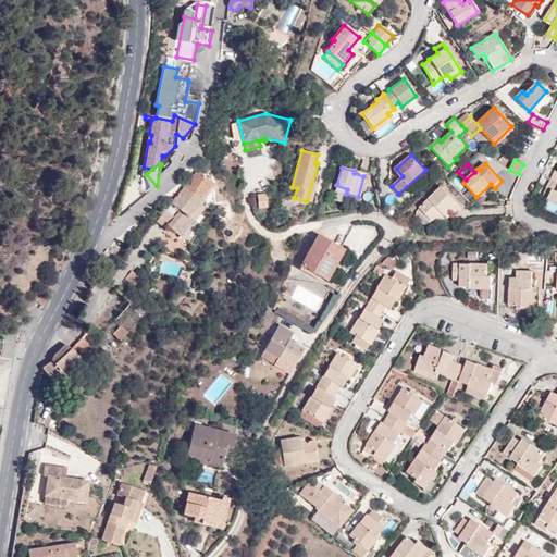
[(207,176),(199,170),(187,185),(205,198),(211,189),(210,183),(206,178),(207,176)]
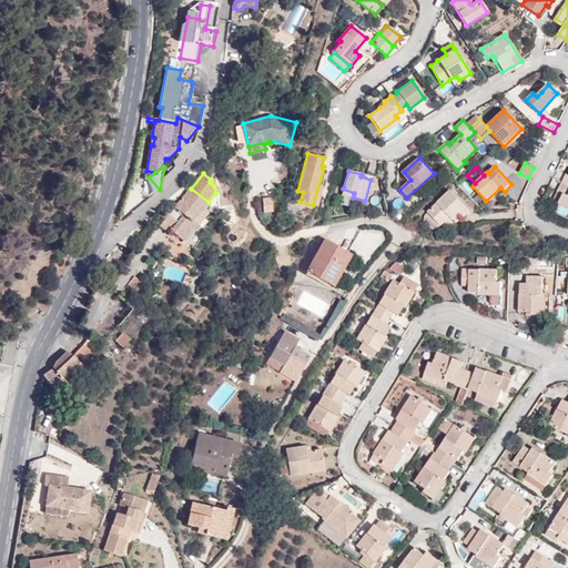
[(567,208),(567,186),(563,183),(558,191),(564,194),(559,203),(567,208)]
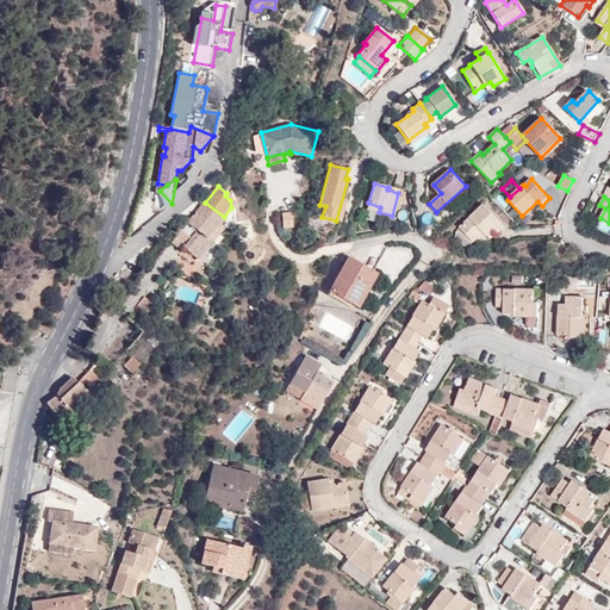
[(224,217),(205,203),(203,205),(221,221),(224,217)]
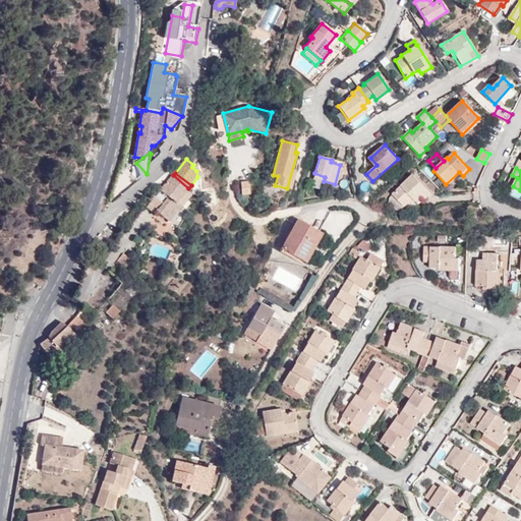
[(424,200),(431,193),(413,174),(389,198),(389,201),(397,210),(400,210),(413,198),(416,201),(421,196),(424,200)]
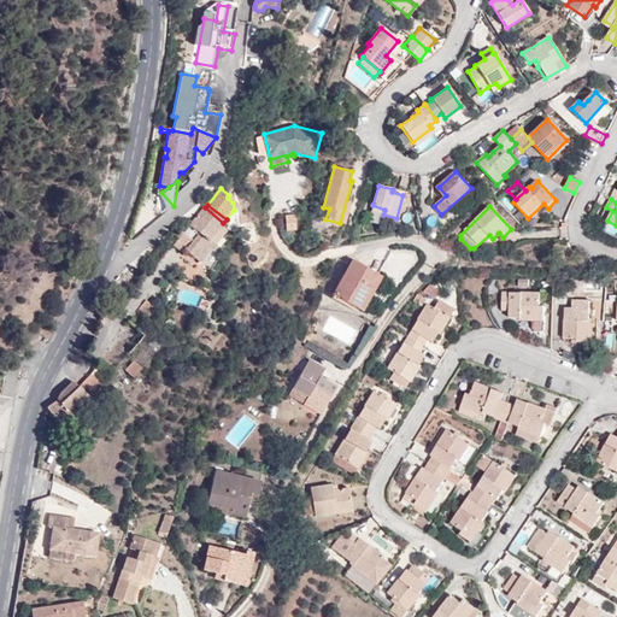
[(215,245),(210,240),(223,223),(205,207),(191,227),(199,234),(194,241),(186,251),(188,252),(200,262),(215,245)]
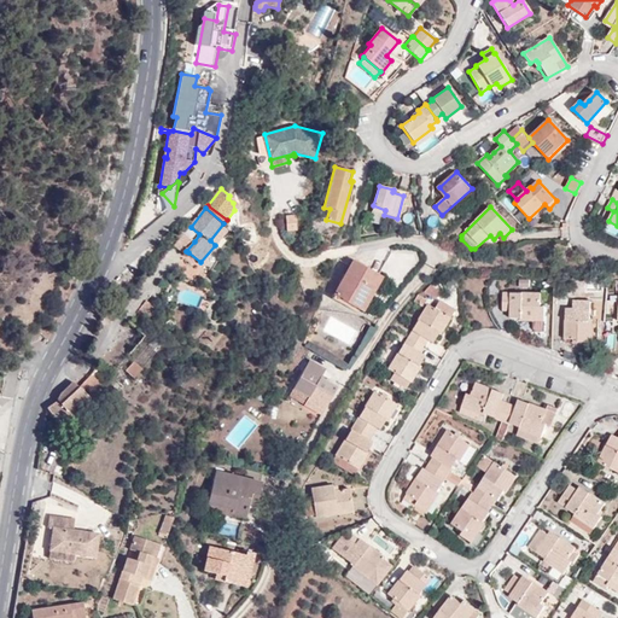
[(289,217),(287,234),(301,234),(301,217),(289,217)]
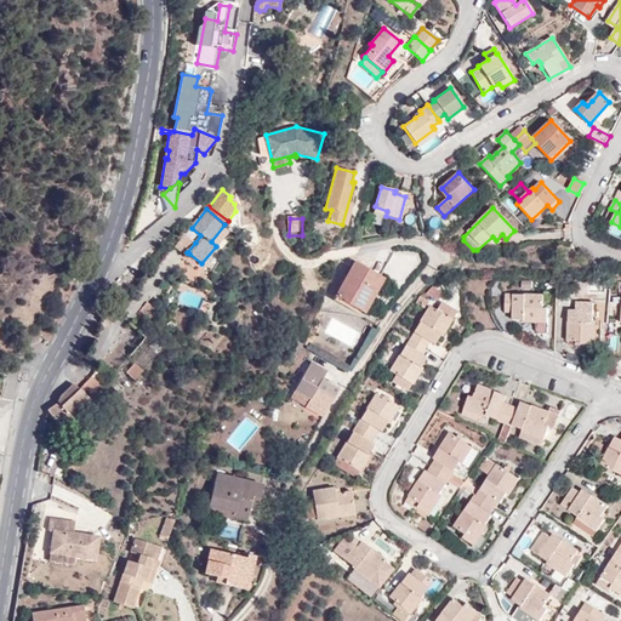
[(216,246),(229,228),(224,224),(211,241),(216,246)]
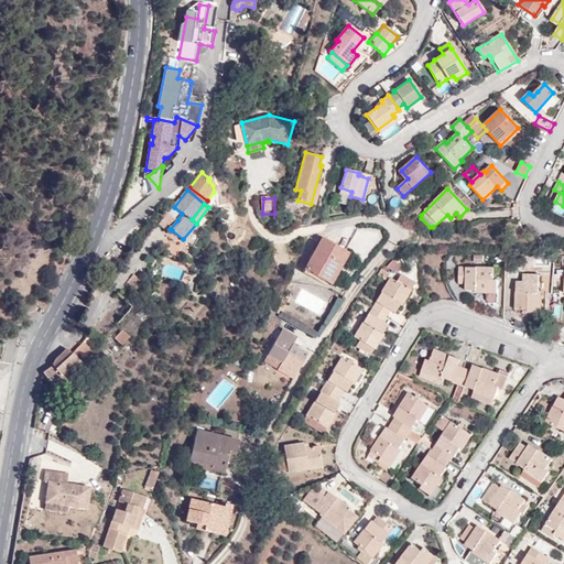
[(159,225),(169,234),(172,230),(170,229),(177,220),(169,214),(159,225)]
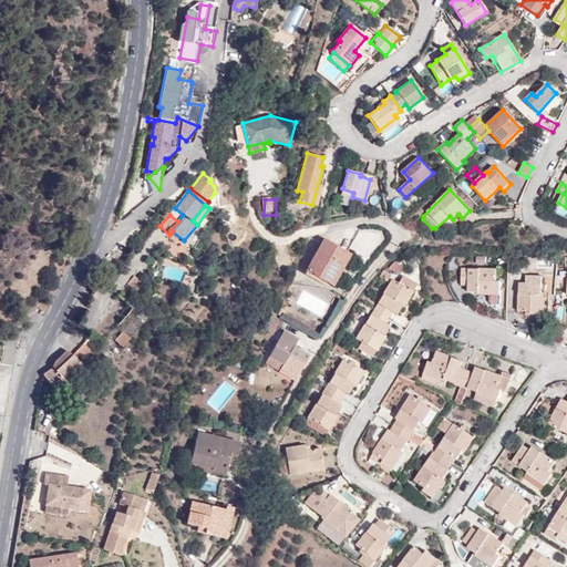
[(332,272),(336,274),(347,253),(323,240),(308,270),(315,275),(315,276),(327,282),(332,272)]
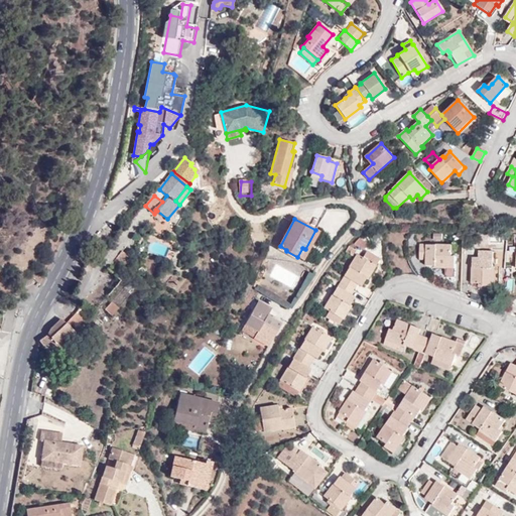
[(303,261),(319,232),(315,230),(305,249),(302,248),(297,257),(303,261)]
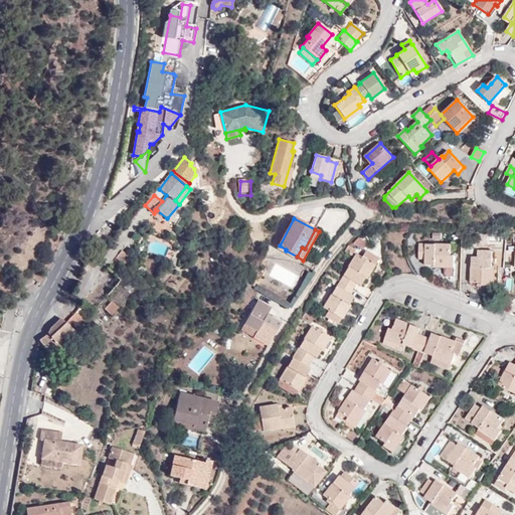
[(364,249),(368,243),(359,237),(355,244),(364,249)]
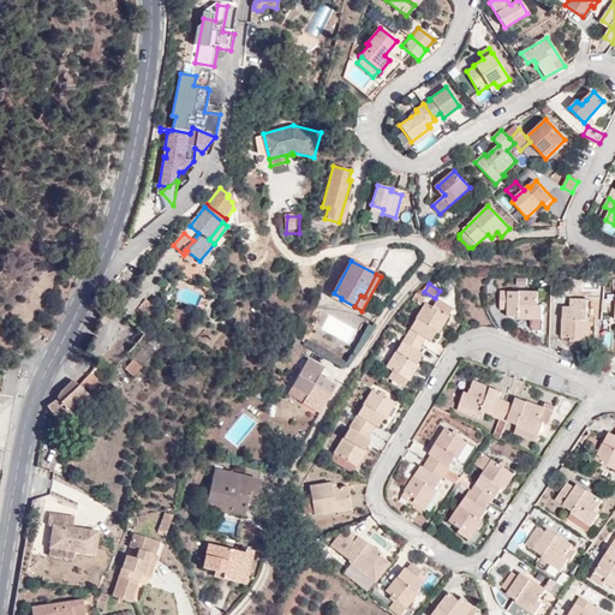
[(538,304),(538,292),(529,292),(500,291),(500,309),(508,309),(508,317),(518,317),(518,326),(542,326),(542,305),(538,304)]
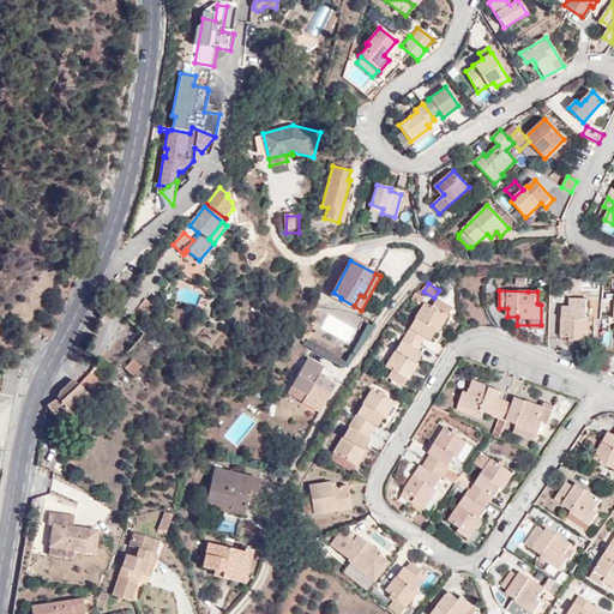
[(416,293),(411,301),(419,306),(423,298),(416,293)]
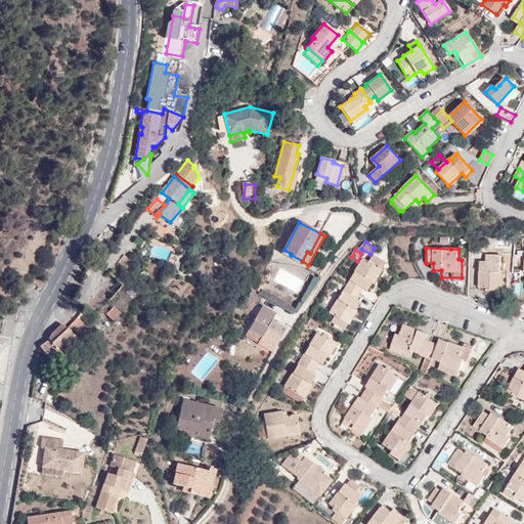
[(368,262),(362,258),(346,286),(359,294),(362,289),(366,291),(370,284),(373,285),(386,263),(373,255),(368,262)]
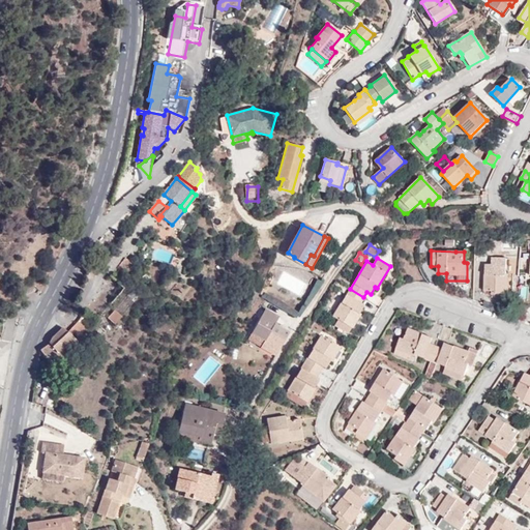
[(506,273),(506,258),(491,258),(491,265),(484,265),(484,291),(494,291),(494,292),(507,293),(508,274),(506,273)]
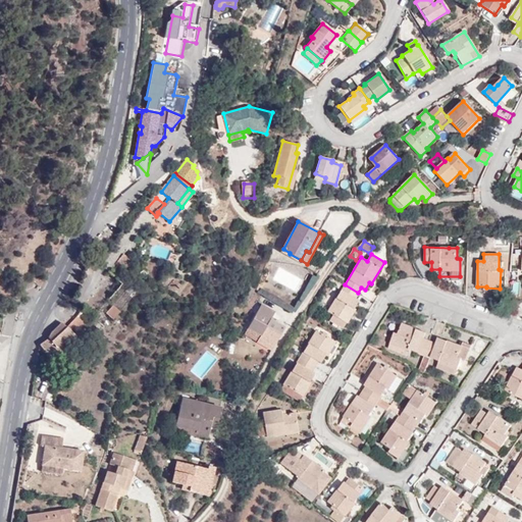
[(128,273),(133,260),(123,255),(115,265),(128,273)]
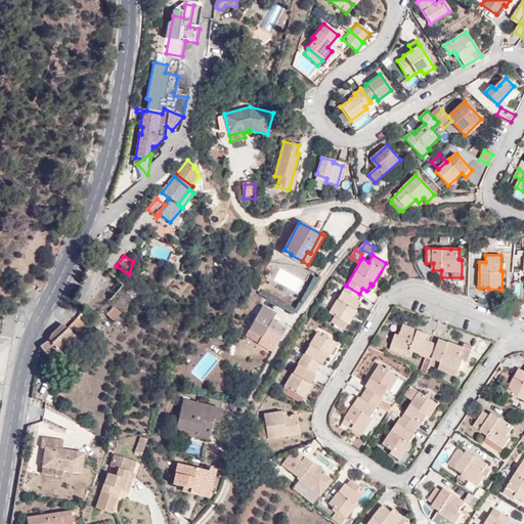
[(356,299),(359,294),(346,286),(330,313),(348,324),(357,310),(355,309),(359,302),(356,299)]
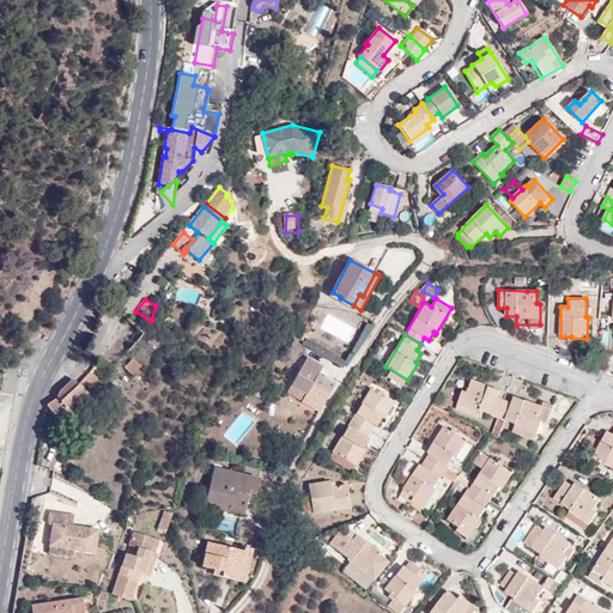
[(323,366),(308,358),(291,386),(307,394),(303,402),(319,412),(334,386),(317,376),(323,366)]
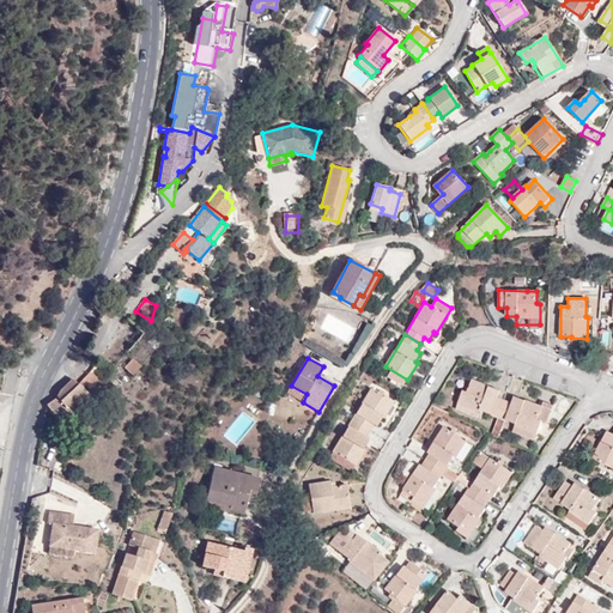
[(133,359),(126,368),(134,376),(141,366),(133,359)]
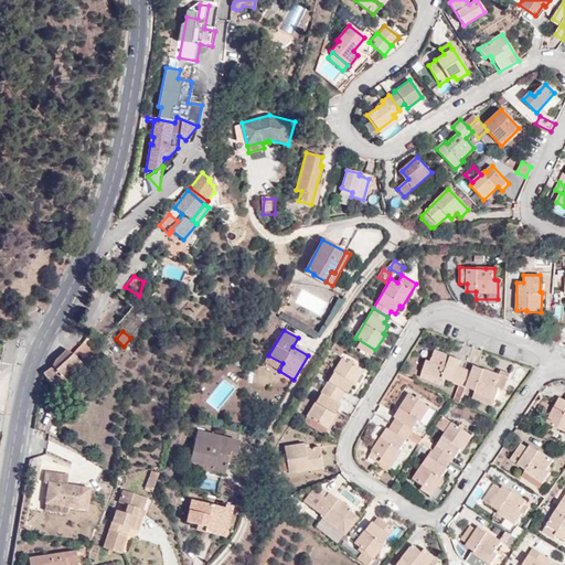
[(55,361),(53,366),(44,374),(49,381),(62,384),(78,369),(97,348),(87,338),(73,354),(67,350),(55,361)]
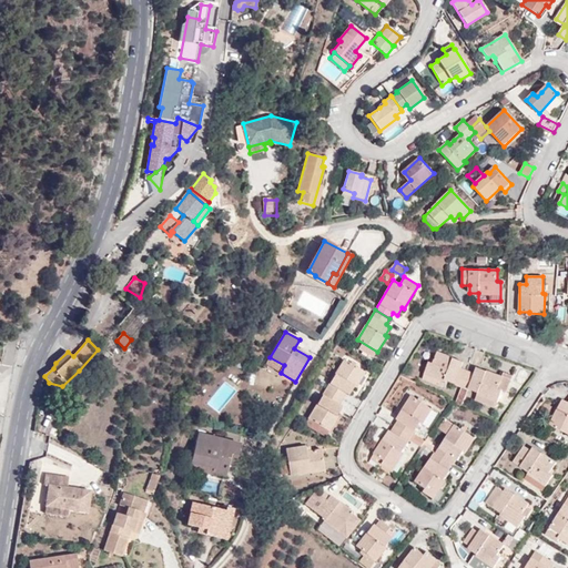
[(446,383),(447,381),(463,387),(468,372),(462,369),(465,363),(438,353),(434,364),(429,362),(425,374),(446,383)]
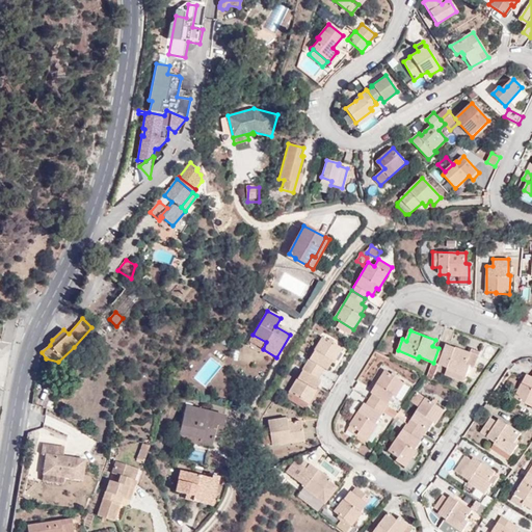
[(253,335),(248,342),(263,349),(266,342),(253,335)]
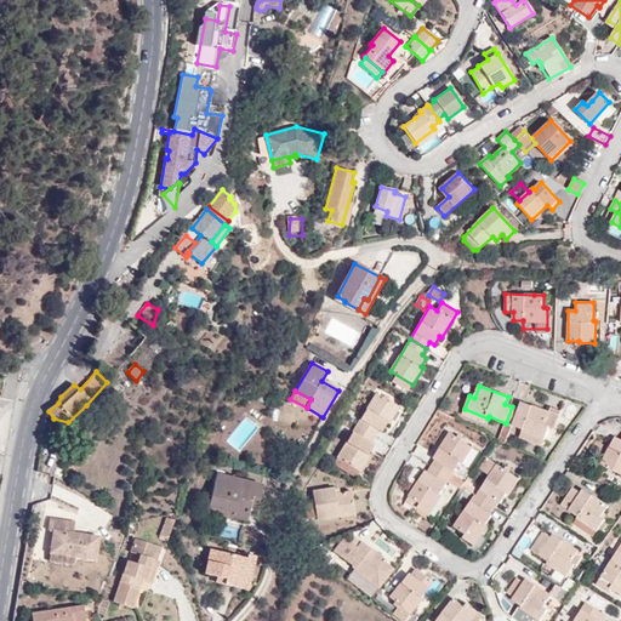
[(399,408),(377,394),(358,426),(374,436),(377,431),(381,432),(387,423),(389,425),(399,408)]
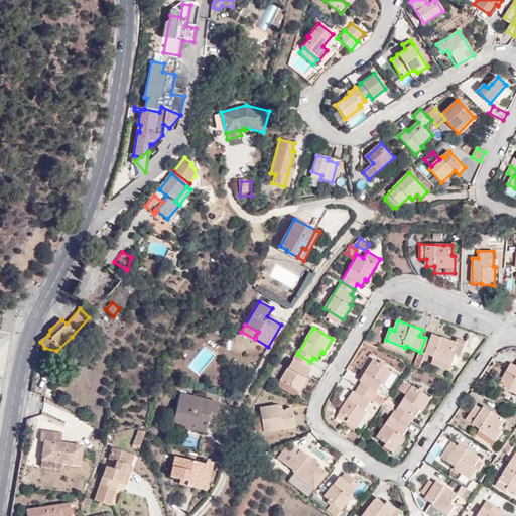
[(433,335),(431,341),(425,338),(420,352),(426,355),(426,354),(435,357),(434,359),(453,367),(457,356),(461,358),(467,342),(459,339),(458,343),(433,335)]
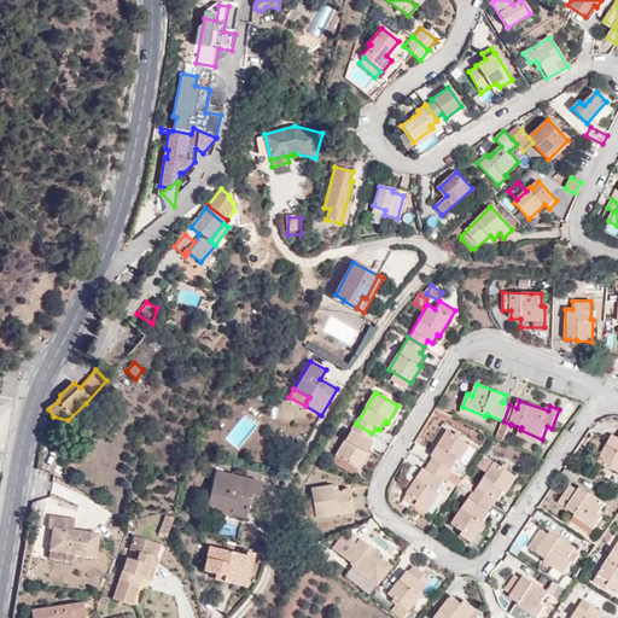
[(483,423),(485,417),(462,407),(460,413),(483,423)]
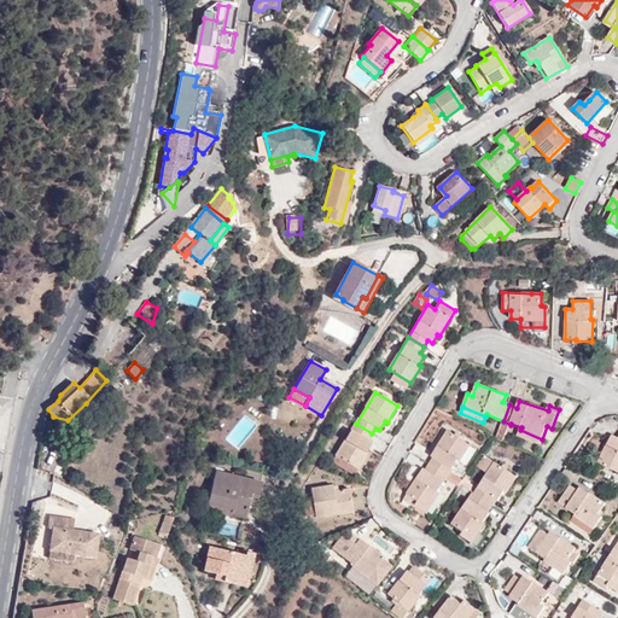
[(497,437),(503,441),(511,425),(503,421),(497,437)]
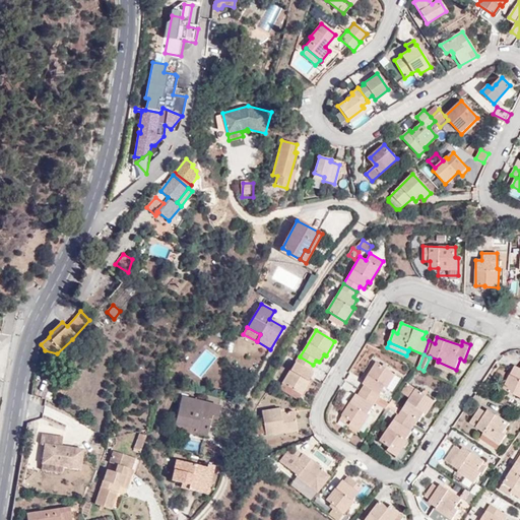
[(314,372),(311,370),(313,365),(300,356),(282,384),(302,395),(311,381),(309,380),(314,372)]
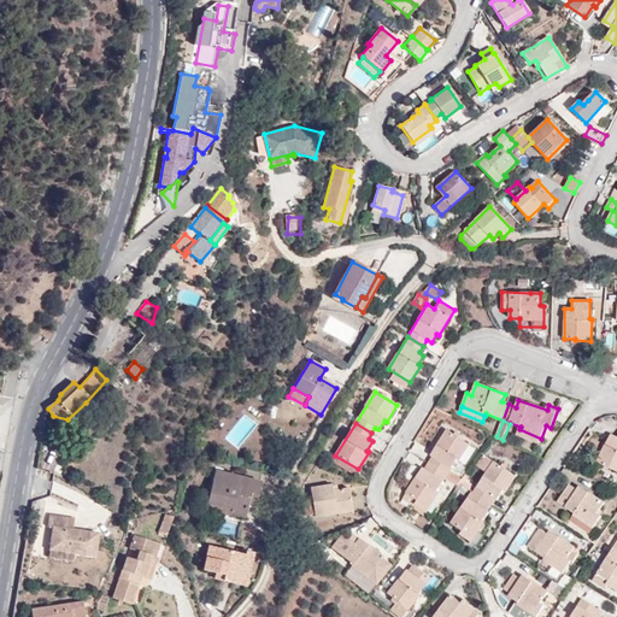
[(517,435),(539,445),(541,439),(519,429),(517,435)]
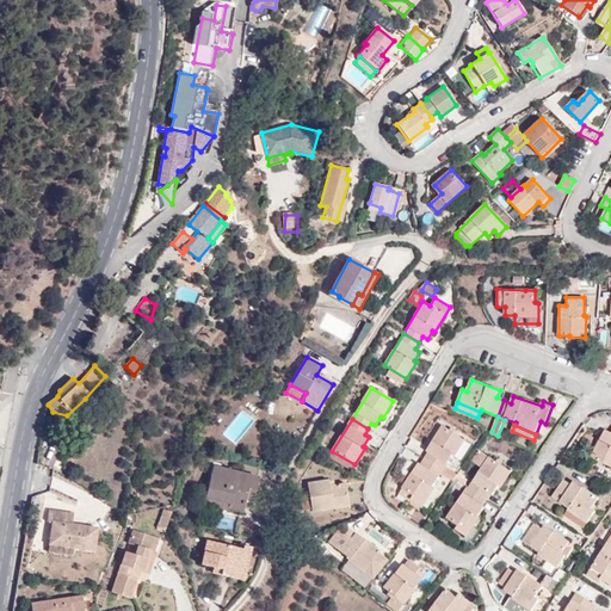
[(427,451),(430,454),(426,458),(444,470),(446,467),(454,456),(455,457),(466,440),(444,426),(427,451)]
